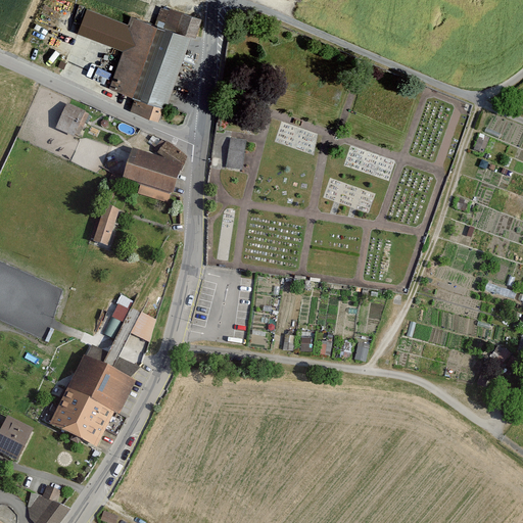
[(201,19),(171,8),(164,26),(195,37),(201,19)]
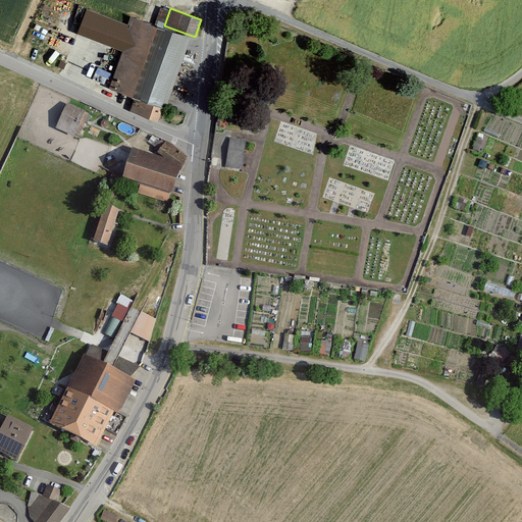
[(121,44),(128,24),(87,9),(80,29),(121,44)]
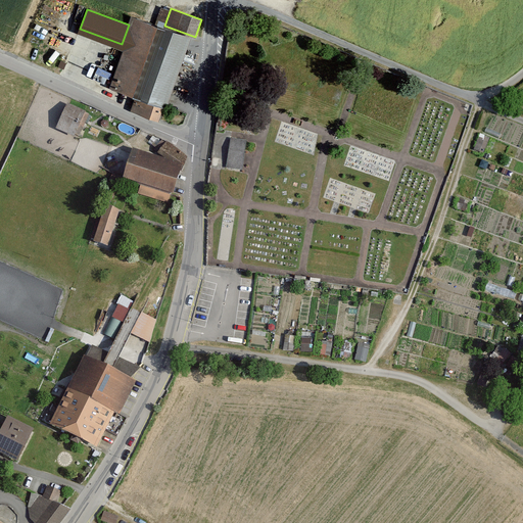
[(189,39),(131,17),(129,25),(122,44),(126,45),(110,87),(136,97),(163,106),(164,107),(189,39)]
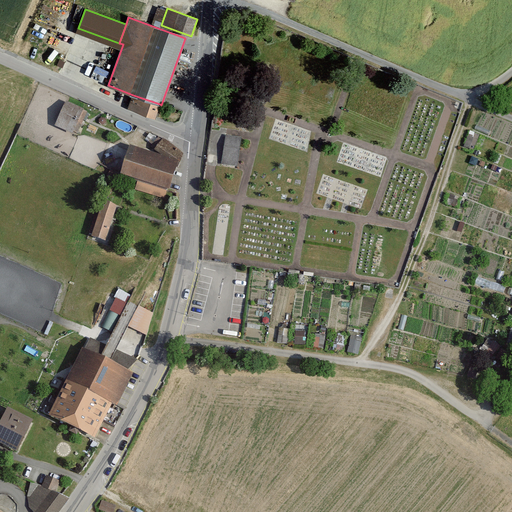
[(160,104),(133,95),(129,107),(155,117),(160,104)]
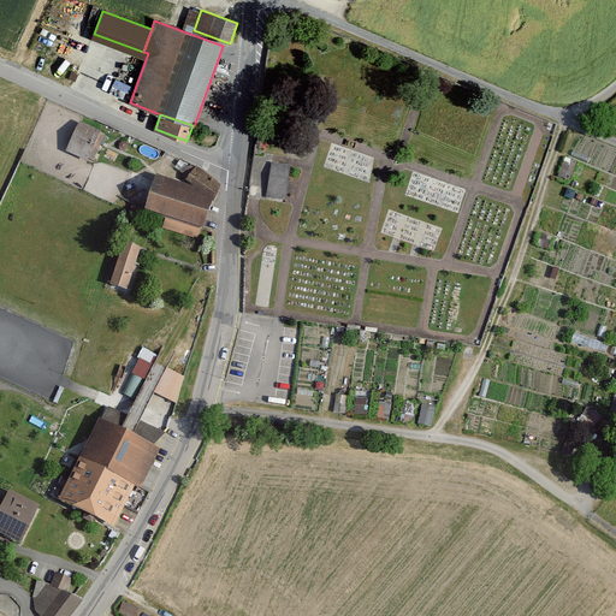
[(87,161),(101,132),(81,123),(66,152),(87,161)]
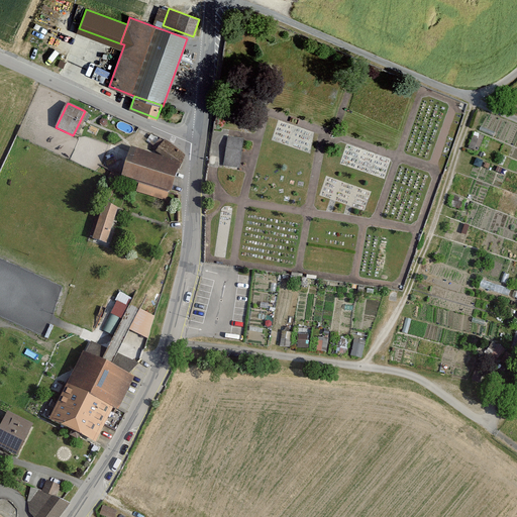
[(184,154),(165,140),(157,151),(180,168),(184,154)]
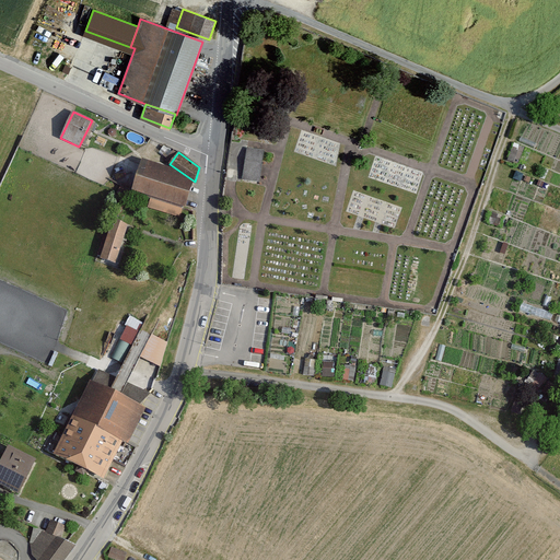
[(263,154),(246,152),(243,179),(259,183),(263,154)]
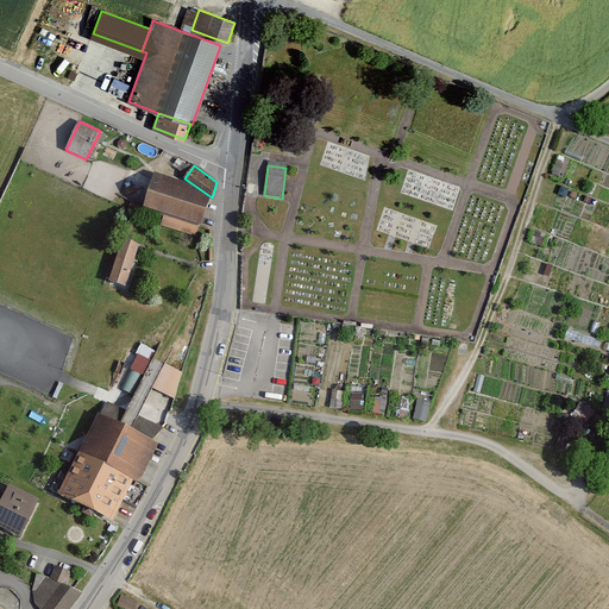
[(201,225),(209,196),(152,180),(144,208),(164,214),(199,225),(201,225)]
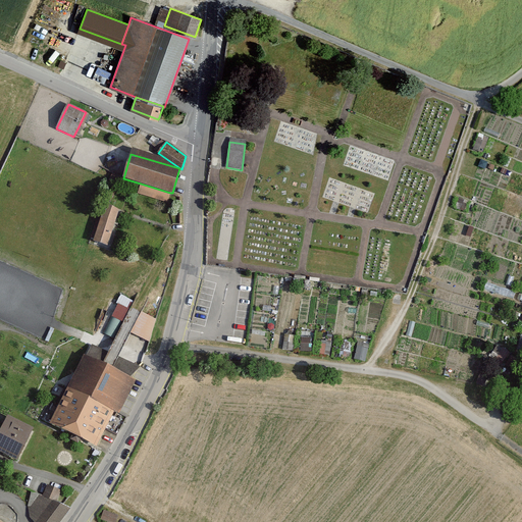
[(170,193),(141,184),(139,194),(167,202),(170,193)]
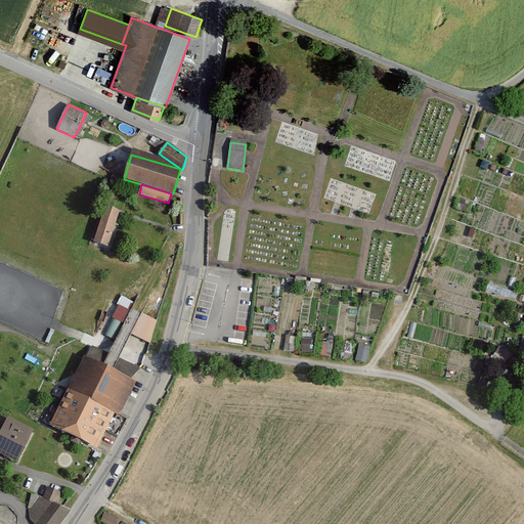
[(94,243),(107,247),(119,213),(105,208),(94,243)]
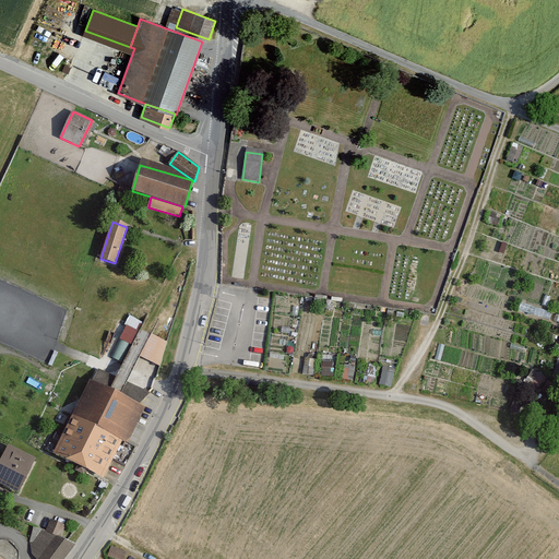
[(129,314),(114,356),(126,360),(141,319),(129,314)]
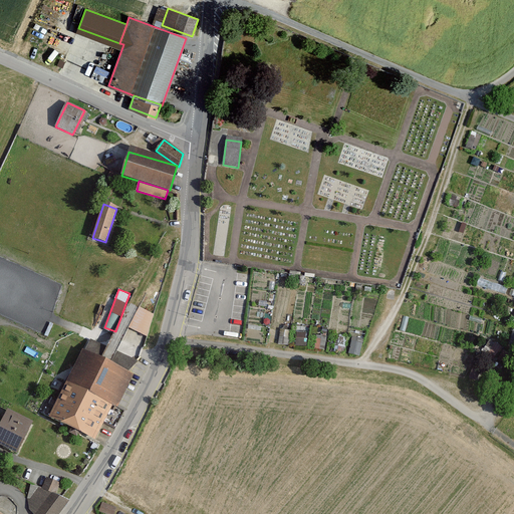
[(350,352),(360,354),(364,340),(353,338),(350,352)]
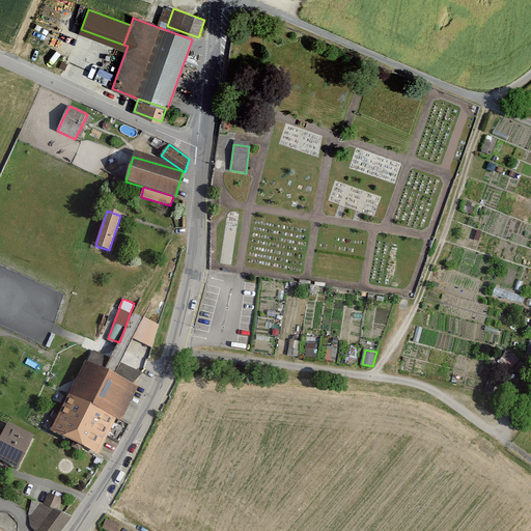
[(500,350),(490,390),(508,395),(519,355),(500,350)]
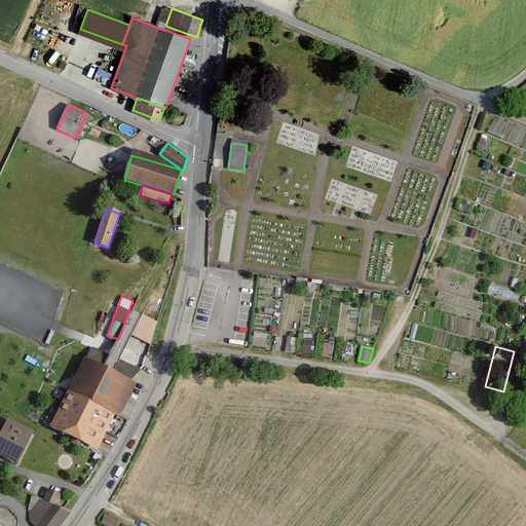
[(69,392),(114,414),(120,417),(137,384),(132,382),(140,370),(92,347),(87,360),(84,359),(69,392)]
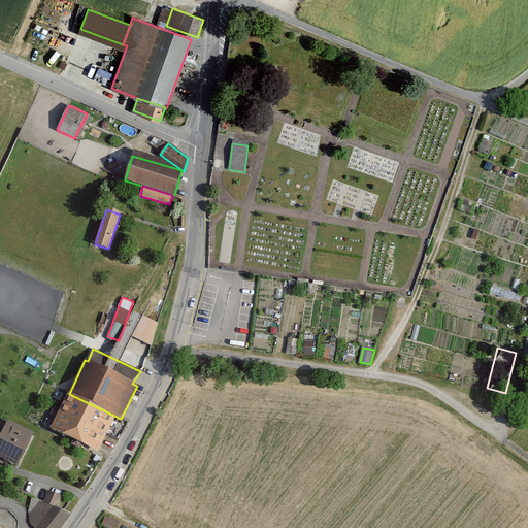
[(53,429),(98,451),(114,416),(69,394),(53,429)]
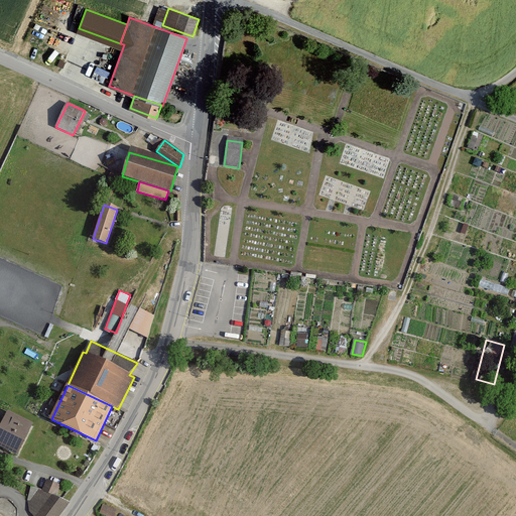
[(0,428),(0,445),(16,455),(32,424),(8,412),(0,428)]
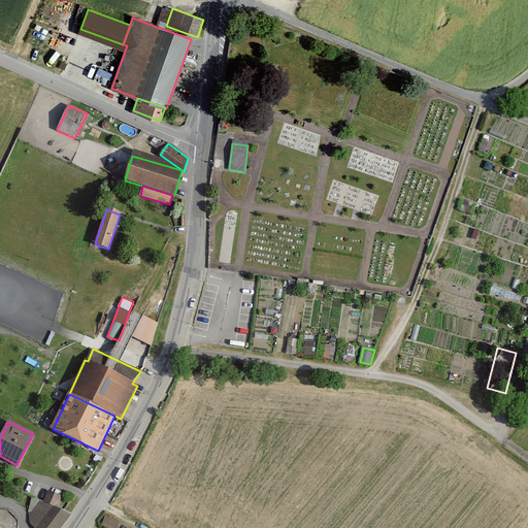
[(43,502),(55,507),(57,508),(61,497),(47,492),(43,502)]
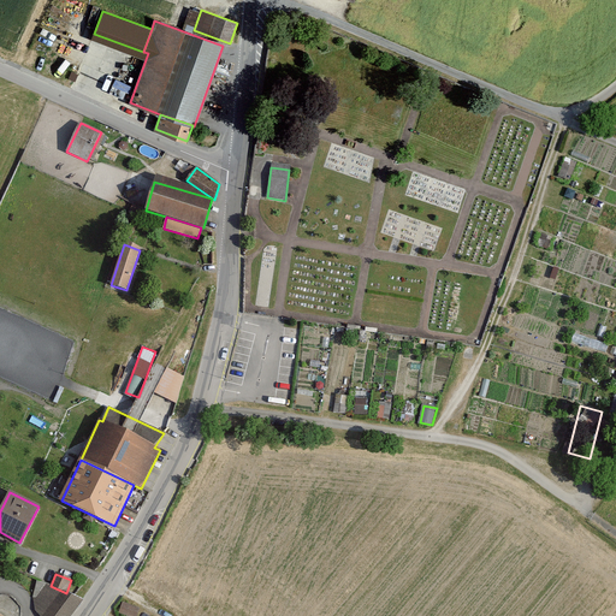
[(64,592),(51,586),(36,580),(33,598),(43,599),(53,606),(64,592)]
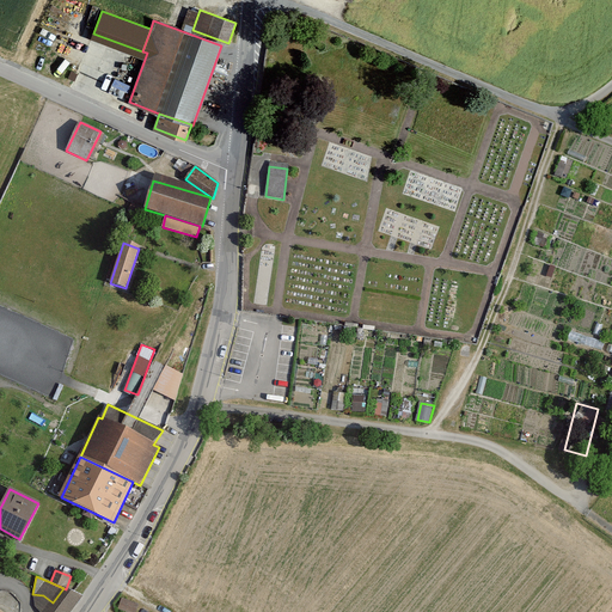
[(69,611),(81,598),(66,589),(63,588),(53,603),(46,611),(69,611)]
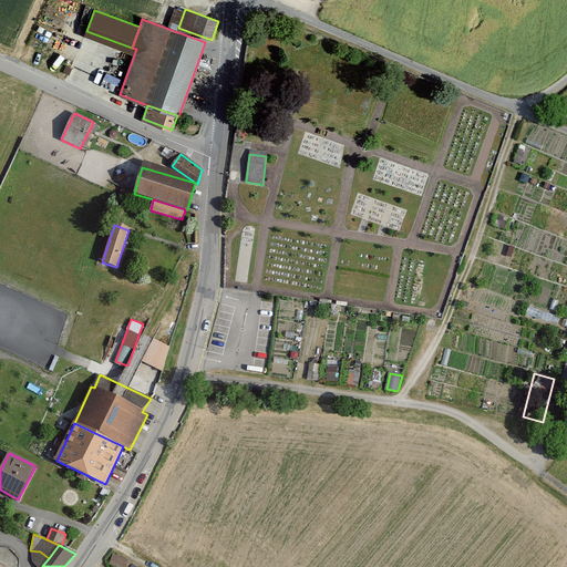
[(111,563),(122,566),(126,566),(130,558),(114,553),(111,563)]
